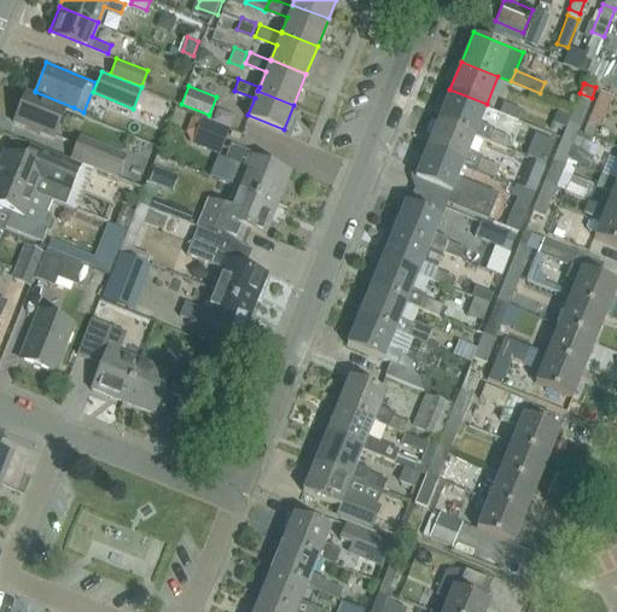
[(27,88),(15,118),(54,134),(65,105),(74,108),(35,92),(35,91),(34,91),(27,88)]
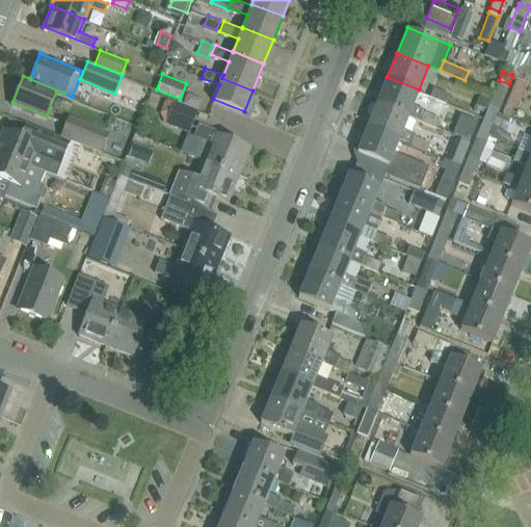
[(139,77),(131,96),(149,104),(158,84),(139,77)]
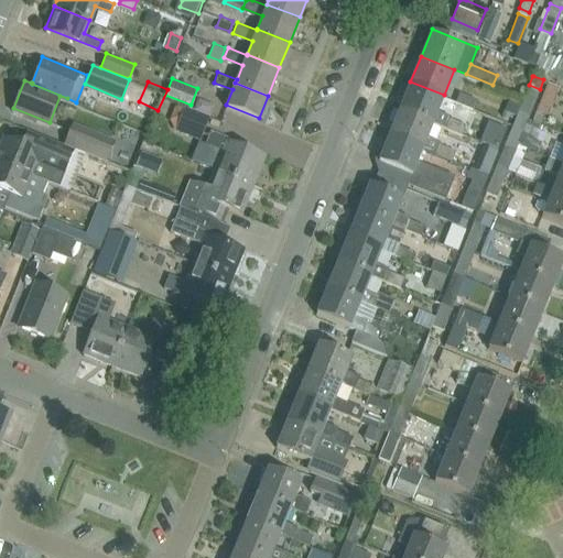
[(400,108),(433,121),(445,126),(462,132),(465,123),(450,117),(450,115),(439,109),(444,95),(410,81),(400,108)]
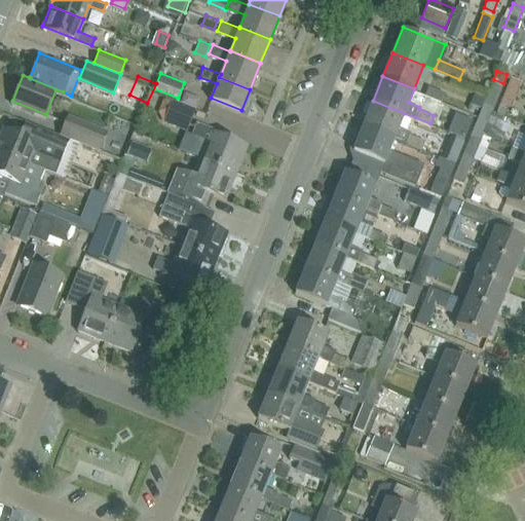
[(492,81),(483,105),(493,109),(502,85),(492,81)]
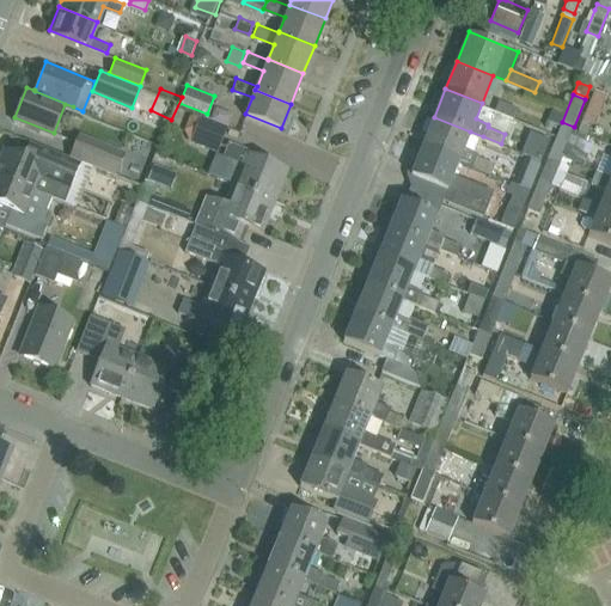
[(513,116),(517,105),(499,98),(494,109),(513,116)]
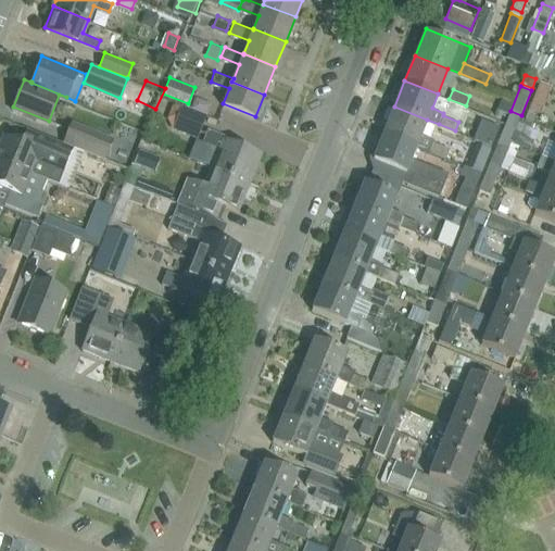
[(183,102),(173,126),(198,136),(207,112),(183,102)]
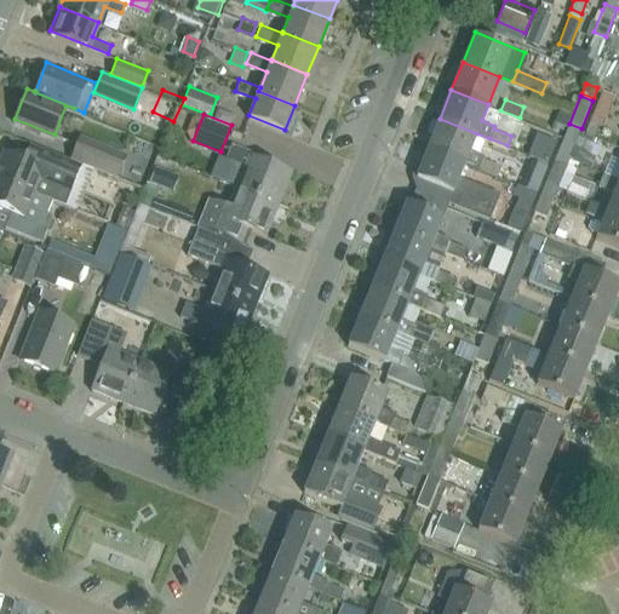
[(428,147),(465,161),(496,173),(500,164),(482,156),(483,153),(470,148),(476,133),(440,119),(428,147)]
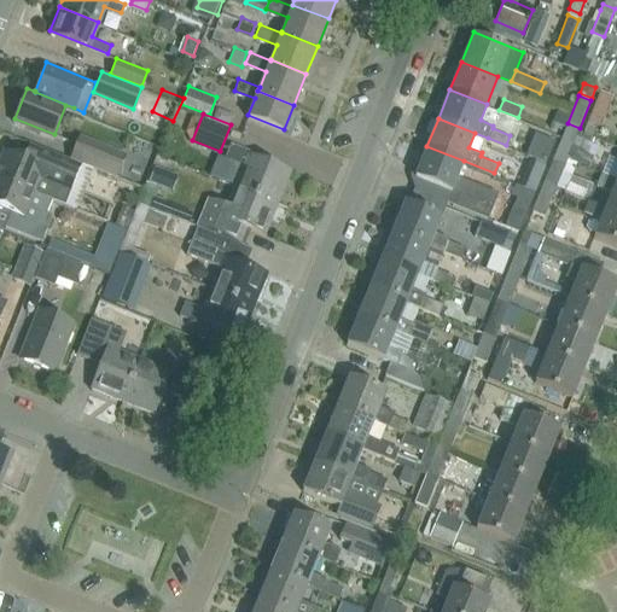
[(568,156),(580,128),(568,123),(557,151),(568,156)]
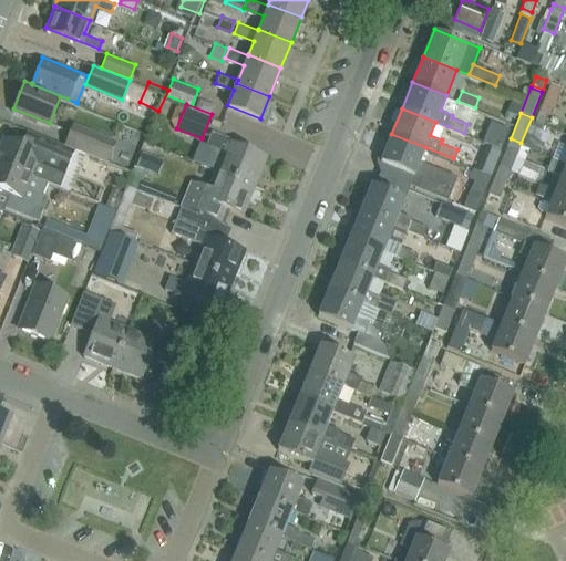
[(65,142),(107,159),(116,138),(74,122),(65,142)]
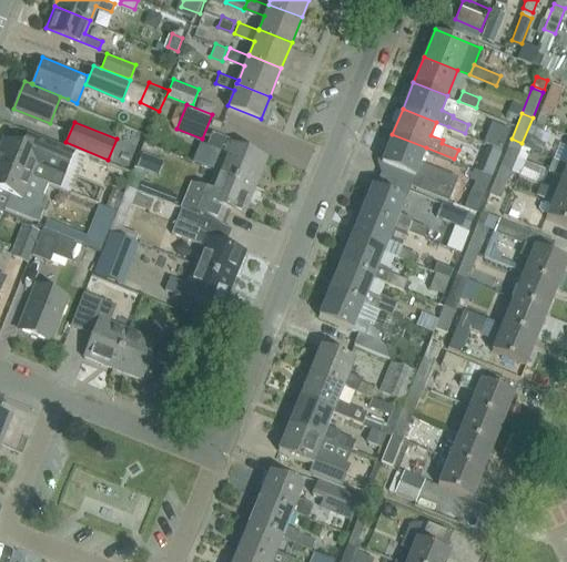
[(493,122),(485,142),(502,149),(510,129),(493,122)]
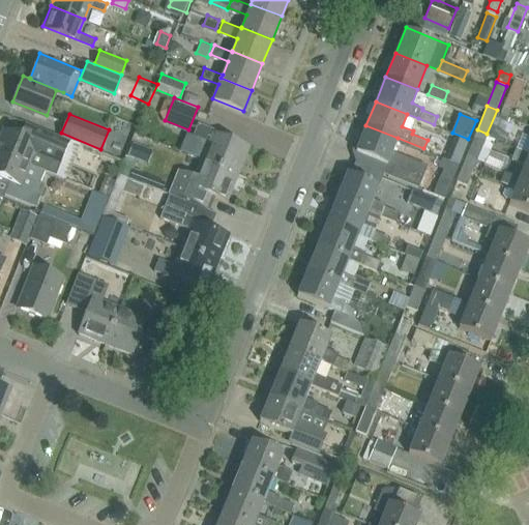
[(26,120),(21,133),(2,125),(0,130),(0,149),(31,162),(35,150),(61,161),(70,138),(26,120)]
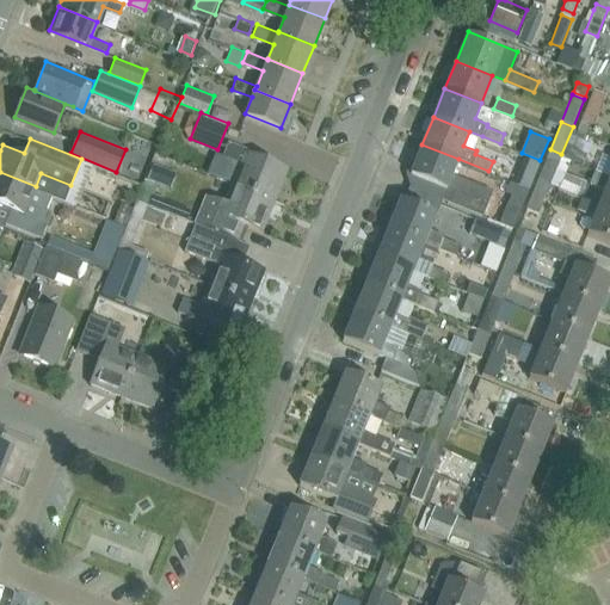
[(250,152),(251,148),(229,139),(223,153),(242,160),(234,181),(276,198),(288,167),(250,152)]
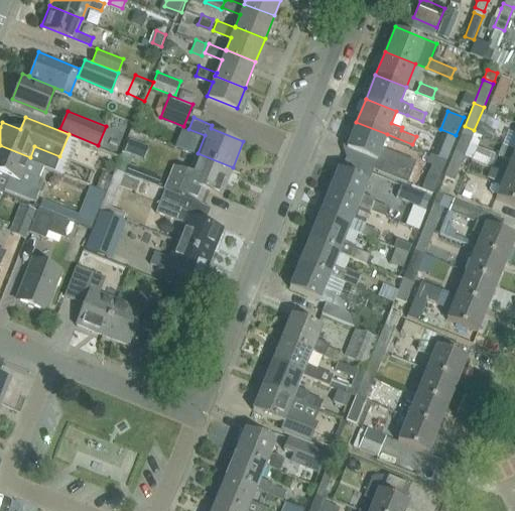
[(382,145),(387,134),(356,122),(347,145),(377,158),(374,166),(407,179),(415,158),(382,145)]
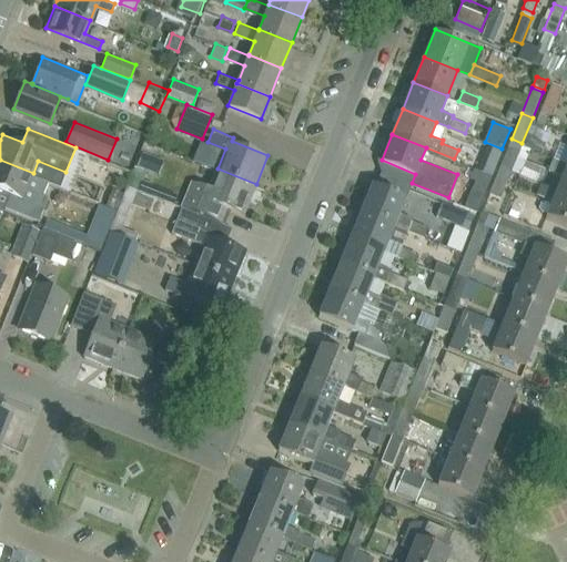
[(522,143),(512,139),(500,165),(510,169),(522,143)]
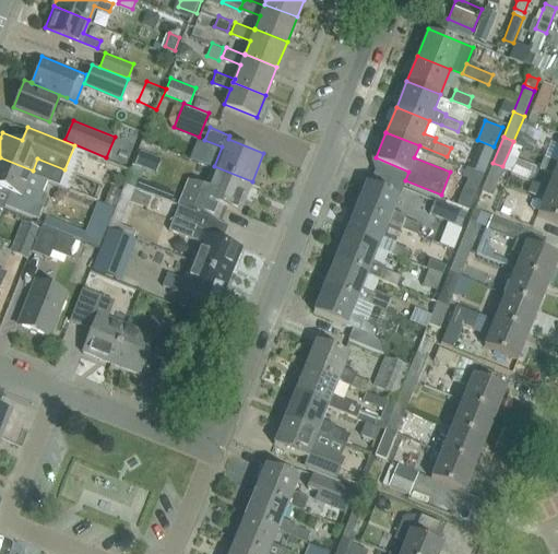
[(545,154),(541,165),(554,171),(557,162),(557,160),(545,154)]
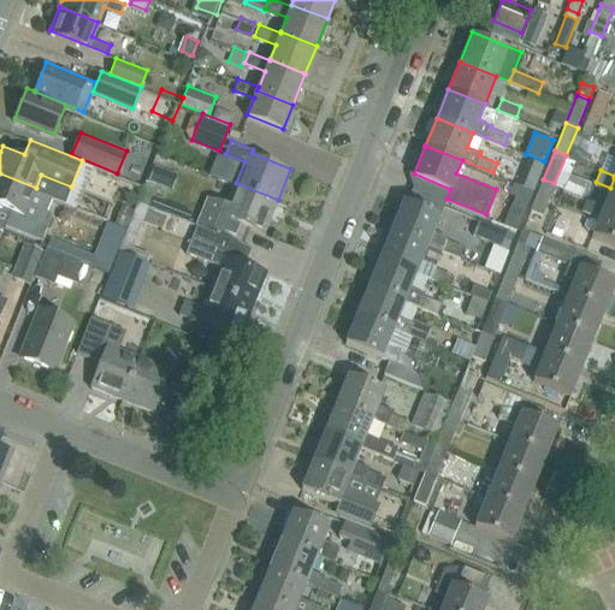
[(36,188),(0,173),(0,203),(12,208),(6,223),(42,237),(53,211),(47,208),(53,194),(36,188)]
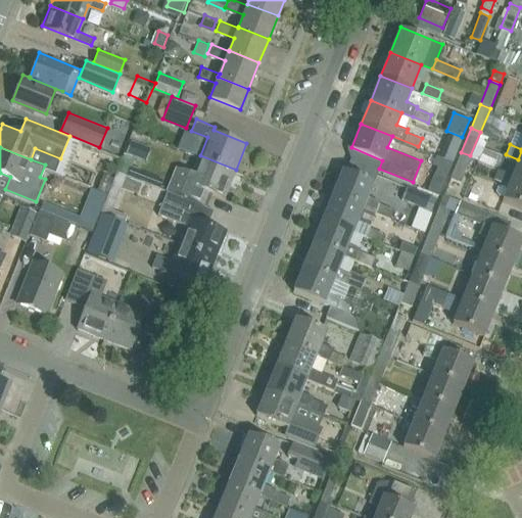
[(521,151),(518,159),(513,173),(521,177),(521,151)]
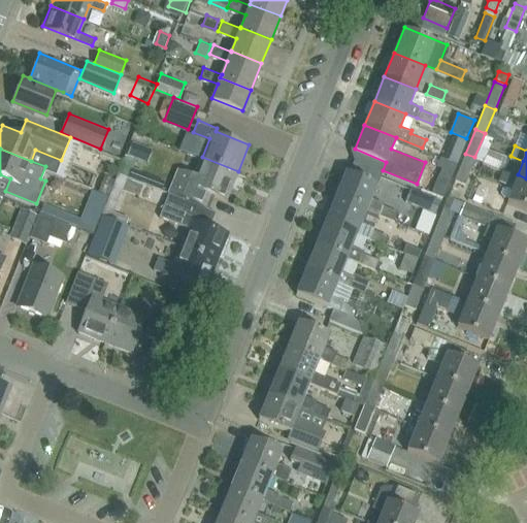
[(465,182),(474,157),(465,154),(455,177),(465,182)]
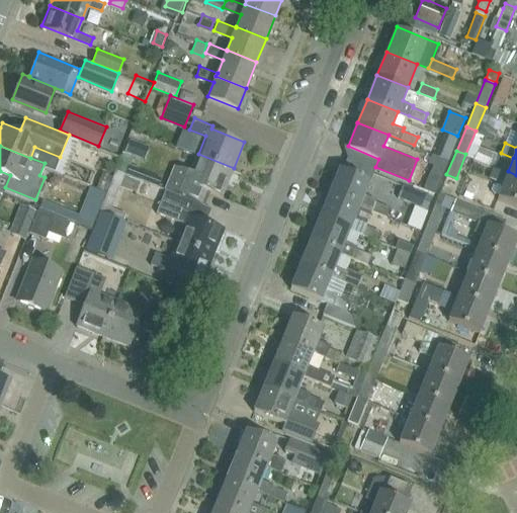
[(223,194),(234,168),(198,154),(191,171),(175,164),(166,187),(200,201),(206,187),(223,194)]
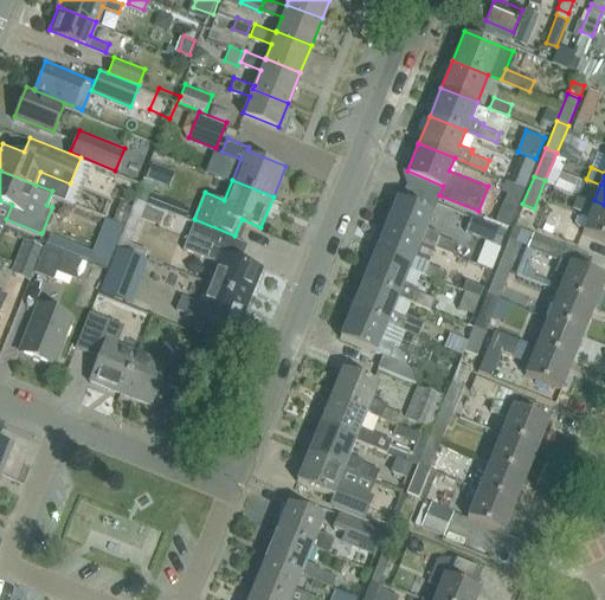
[(604,205),(594,200),(572,192),(567,201),(590,211),(583,228),(604,238),(604,205)]
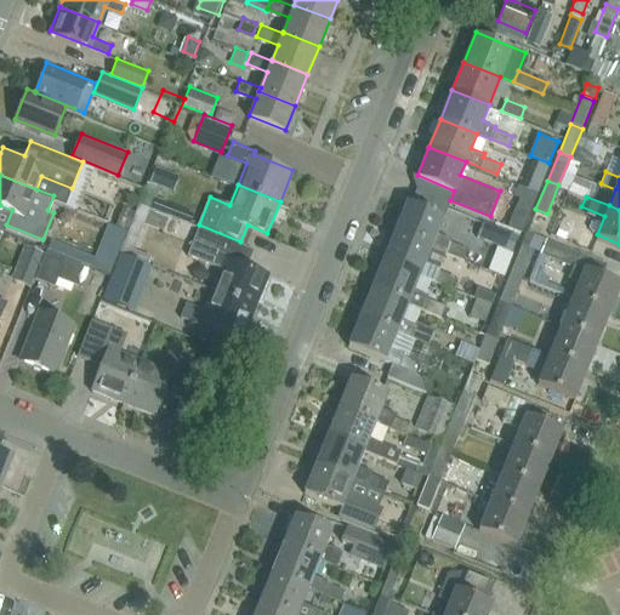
[(407,200),(396,229),(432,244),(447,250),(451,237),(437,231),(444,215),(407,200)]
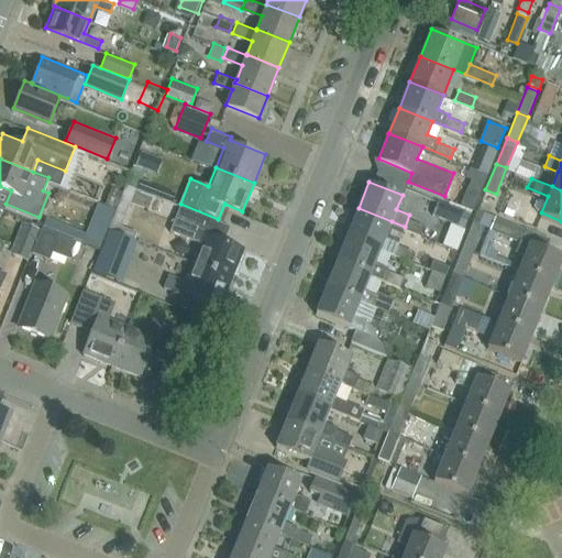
[(473,209),(481,188),(469,183),(461,204),(473,209)]
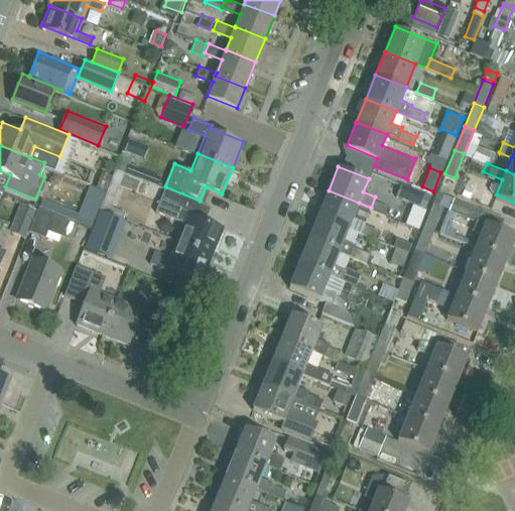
[(112,172),(103,169),(97,183),(107,187),(112,172)]
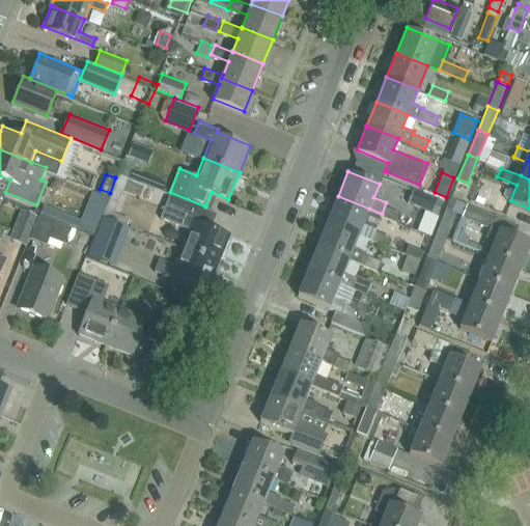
[(441,198),(411,187),(406,199),(436,212),(441,198)]
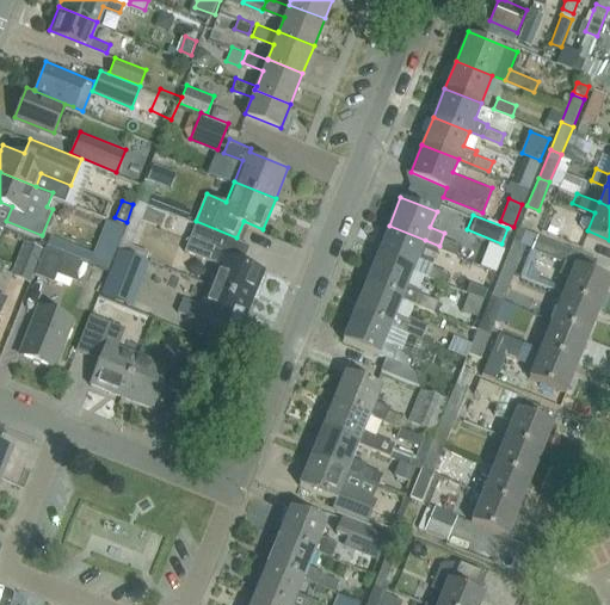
[(377,254),(413,270),(426,275),(443,282),(448,271),(431,264),(431,261),(419,255),(425,240),(389,226),(377,254)]
